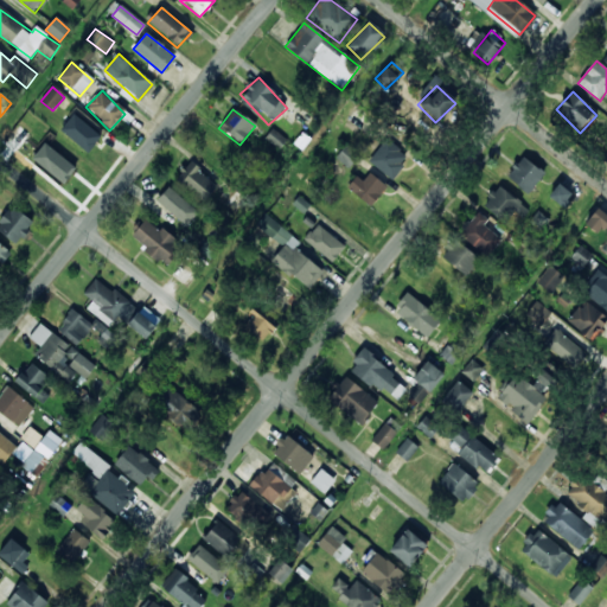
[(102,140),(72,113),(57,128),(87,157),(102,140)]
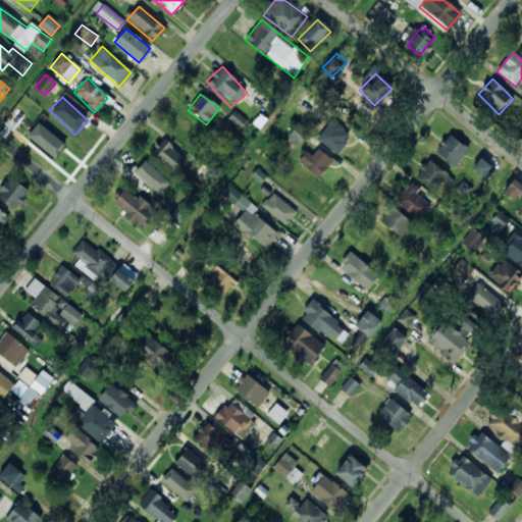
[(315,139),(335,156),(351,138),(330,120),(315,139)]
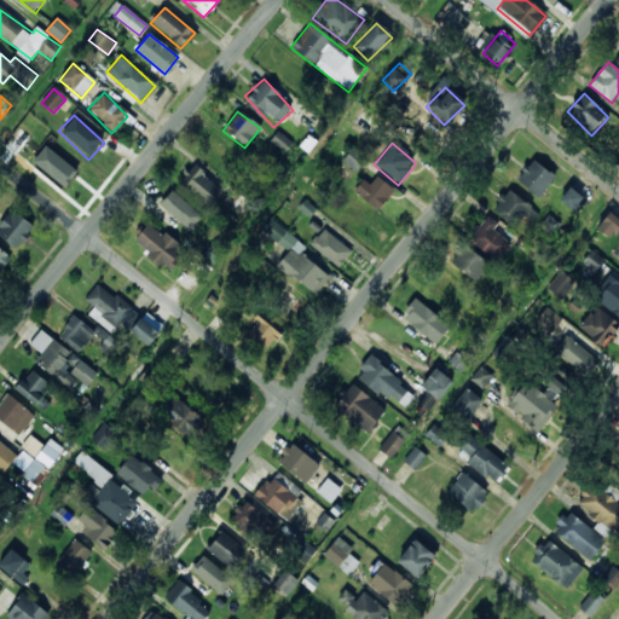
[(81,169),(53,145),(35,167),(63,191),(81,169)]
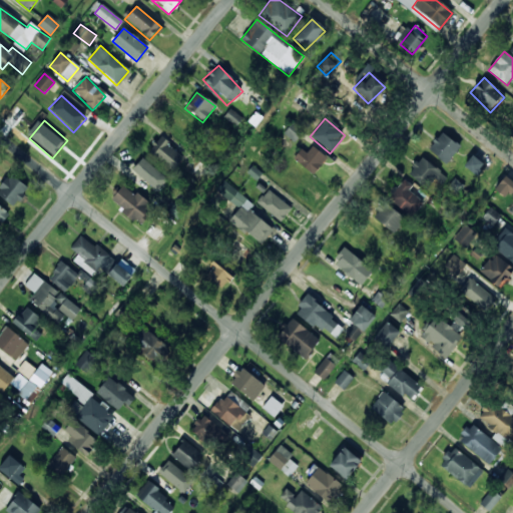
[(286,134),(296,141),(301,134),(290,127),(286,134)]
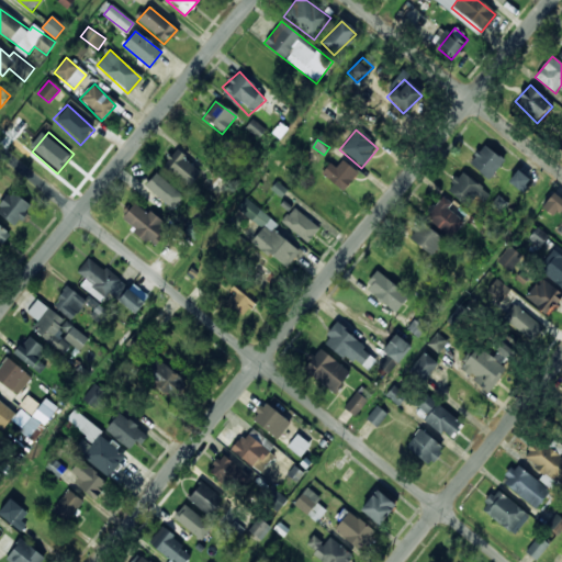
[(502,158),(480,146),(469,167),(492,179),(502,158)]
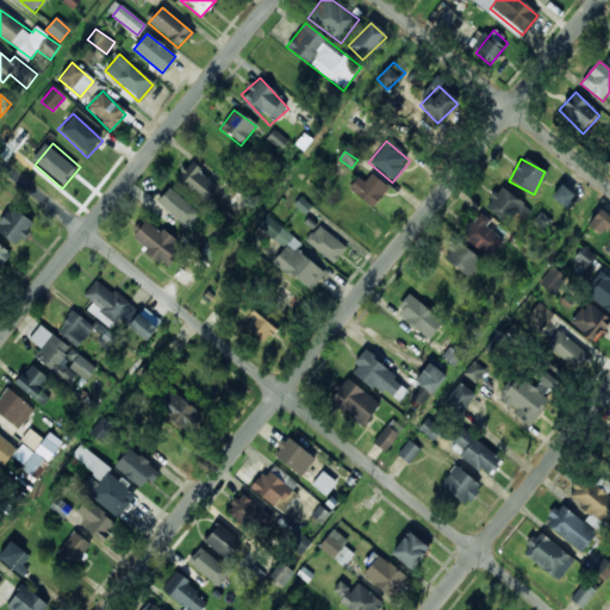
[(218,187),(194,165),(179,181),(204,204),(218,187)]
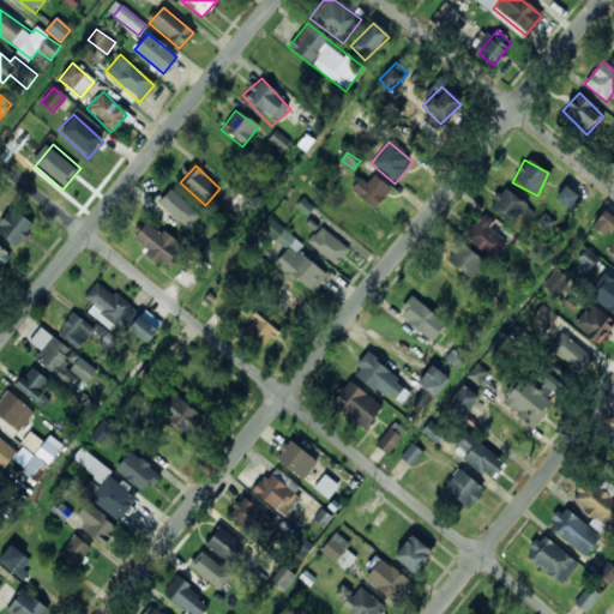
[(360,179),(350,190),(372,210),(390,190),(373,175),(365,185),(360,179)]
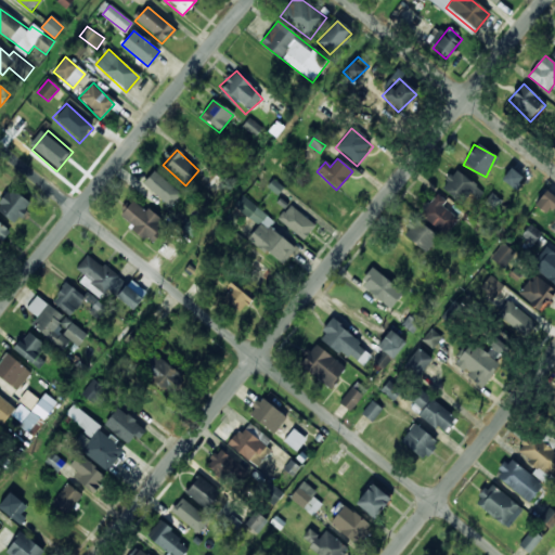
[(520,178),(510,169),(501,181),(512,190),(520,178)]
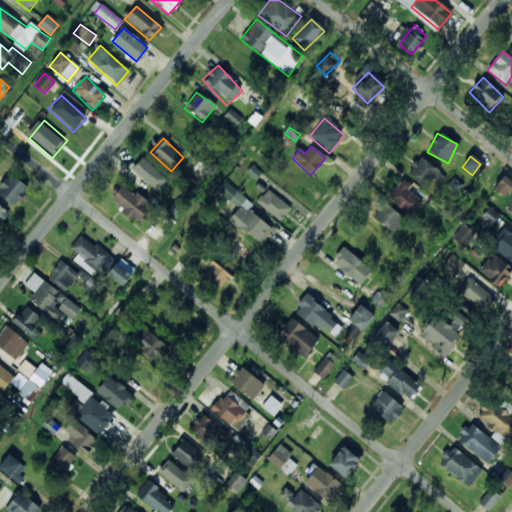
[(406,174),(425,190),(439,172),(420,157),(406,174)]
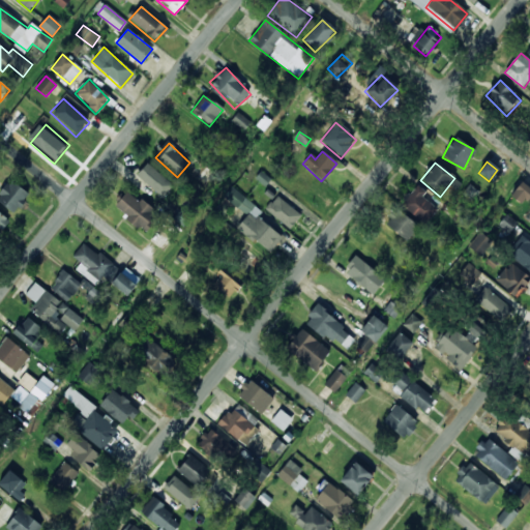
[(170,186),(148,165),(135,178),(156,201),(170,186)]
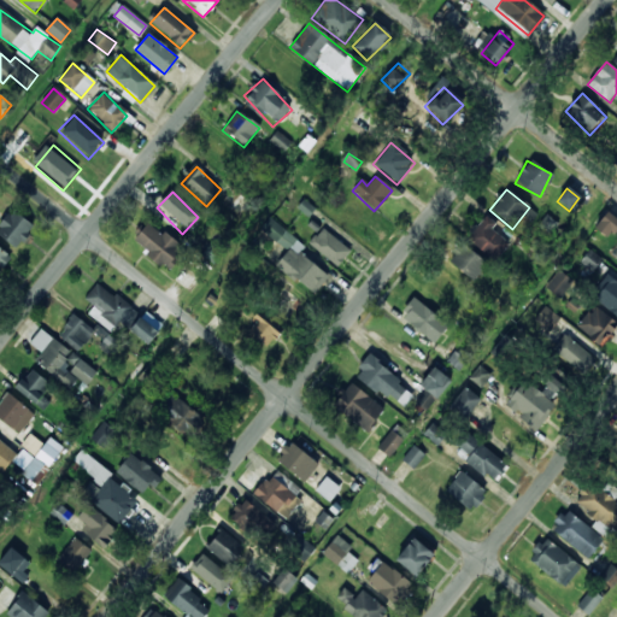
[(0,223),(0,238),(13,250),(31,228),(12,210),(0,223)]
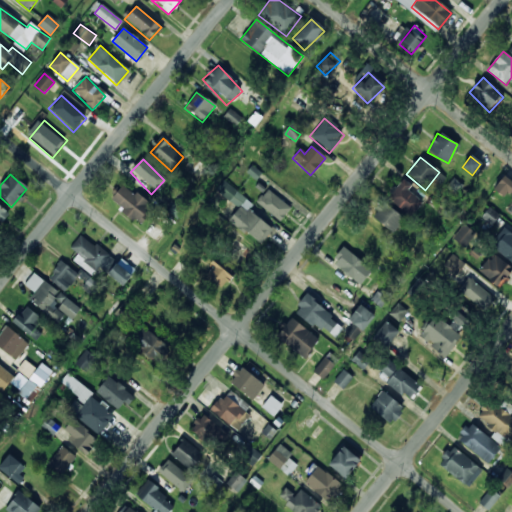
[(511,194),(511,179),(495,179),(495,194),(511,194)]
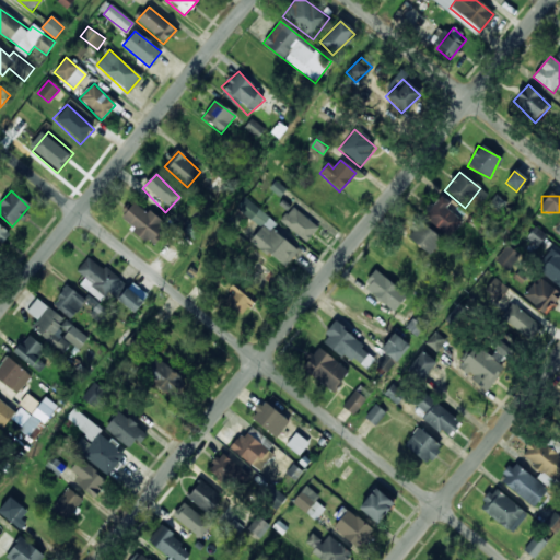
[(448,206),(442,198),(423,213),(445,237),(462,223),(446,207),(448,206)]
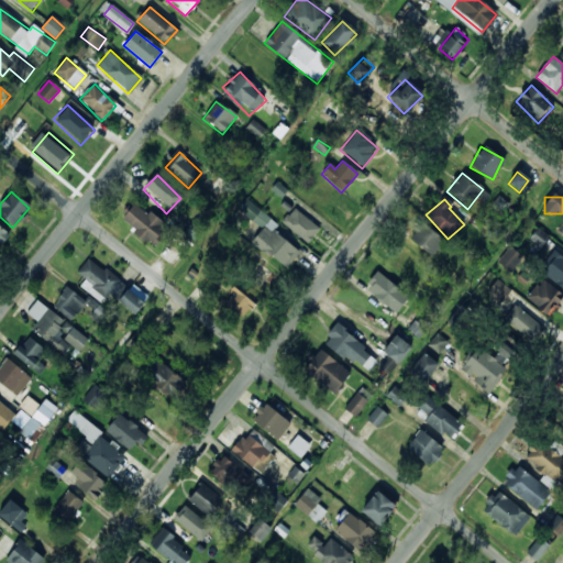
[(242,212),(261,225),(267,217),(245,201),(242,206),(245,208),(242,212)]
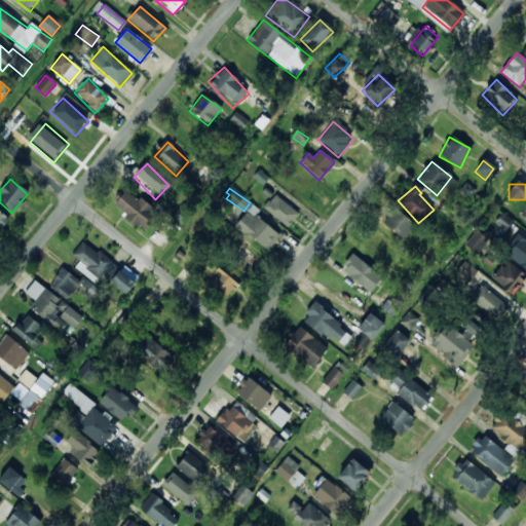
[(146,227),(155,208),(122,192),(113,212),(146,227)]
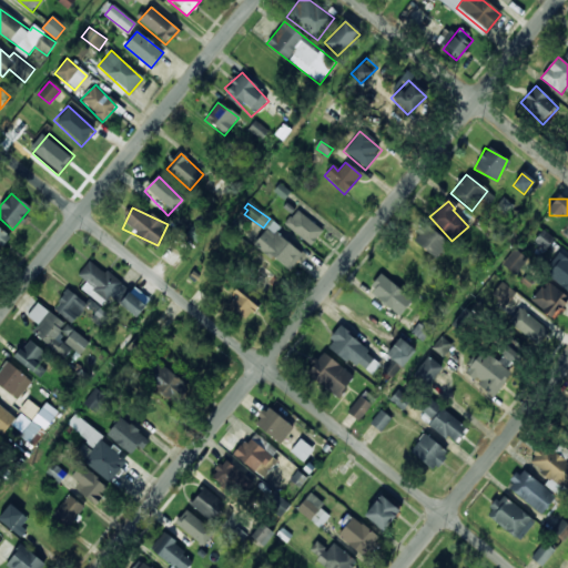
[(322,232),(298,212),(286,226),(310,246),(322,232)]
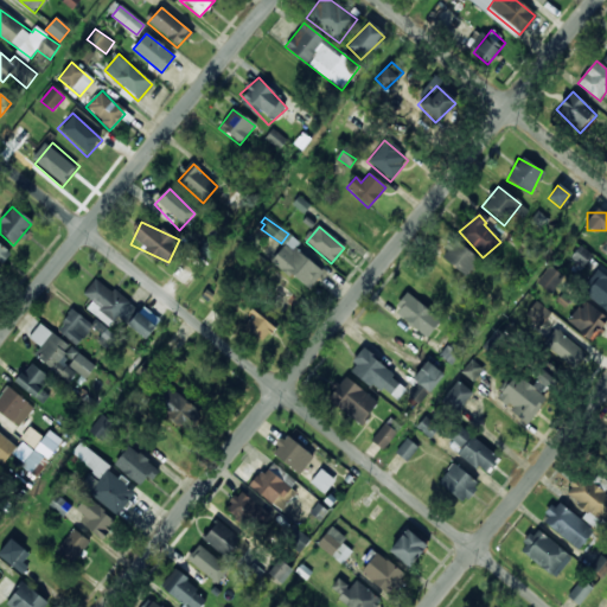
[(441,255),(462,278),(478,263),(457,241),(441,255)]
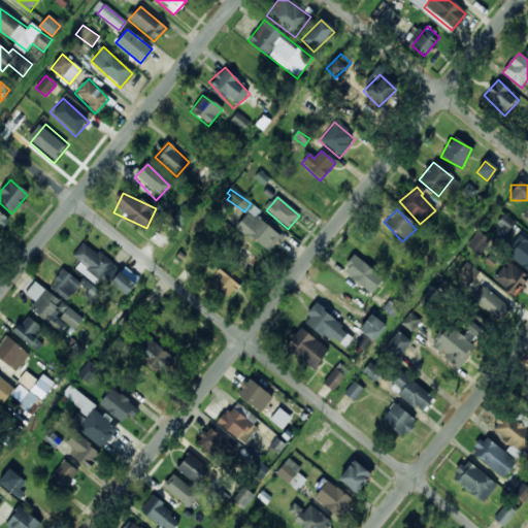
[(0,232),(10,219),(0,210),(0,232)]
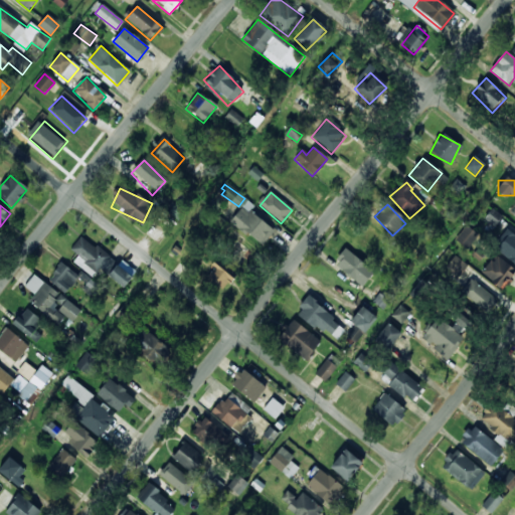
[(261,247),(274,232),(241,207),(229,222),(261,247)]
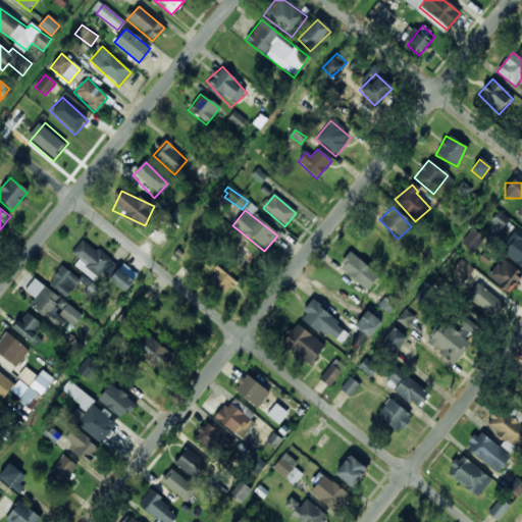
[(168,239),(156,226),(145,237),(157,249),(168,239)]
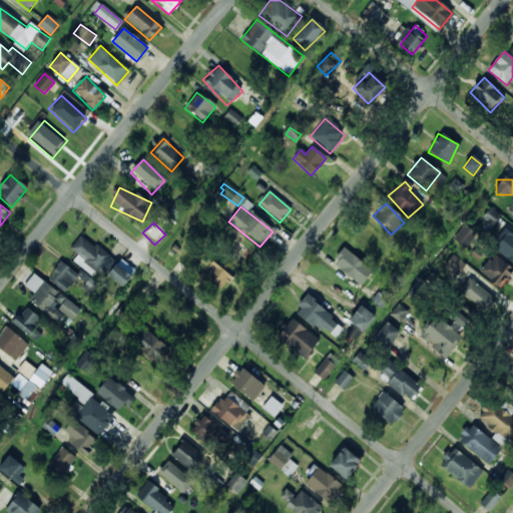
[(454,238),(465,247),(476,232),(465,223),(454,238)]
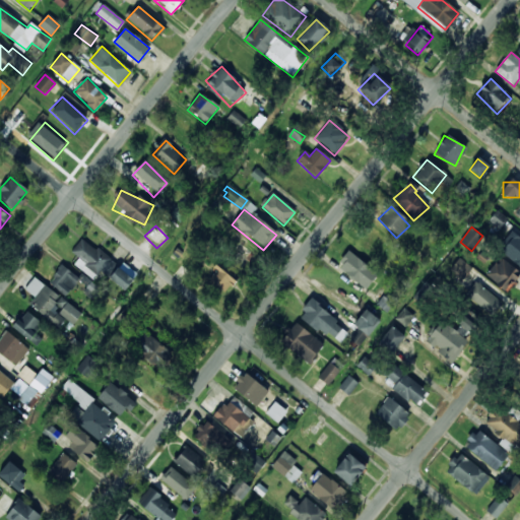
[(112,266),(85,238),(71,250),(98,279),(112,266)]
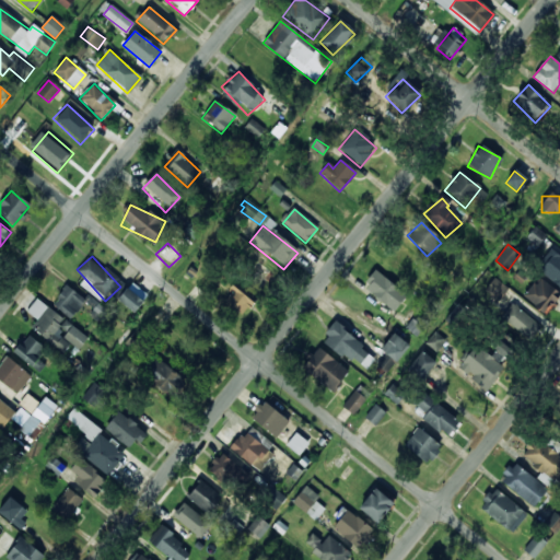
[(392,313),(406,296),(375,270),(361,286),(392,313)]
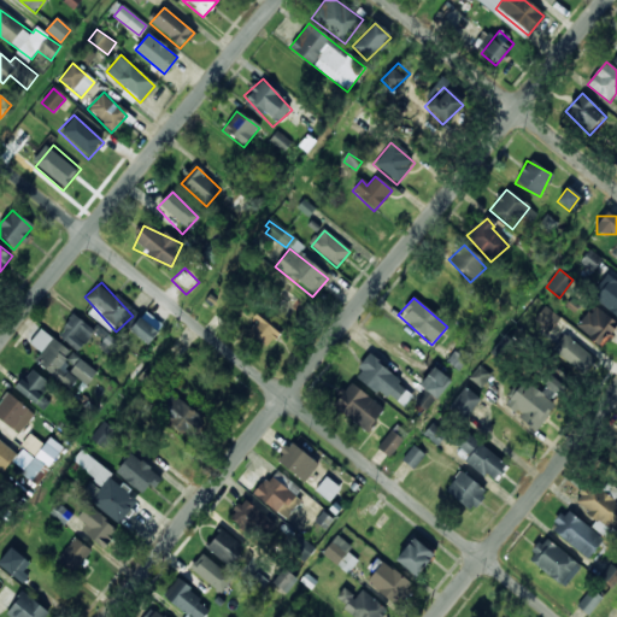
[(558,315),(545,306),(538,317),(552,325),(558,315)]
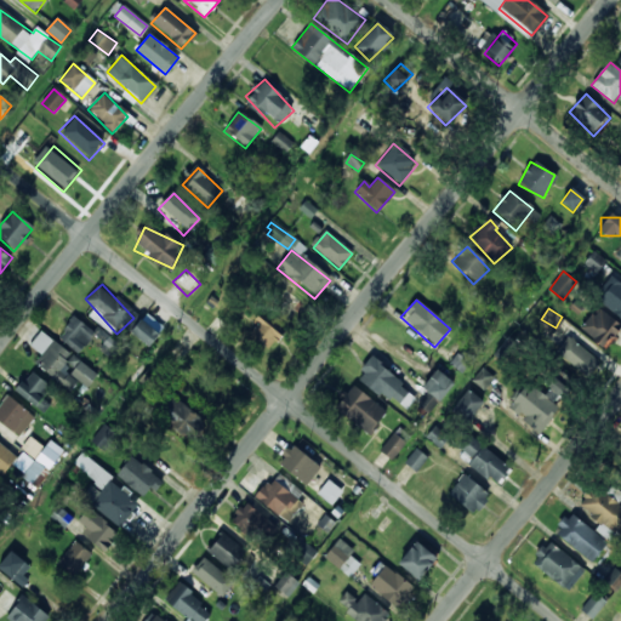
[(620,329),(598,308),(579,329),(600,349),(620,329)]
